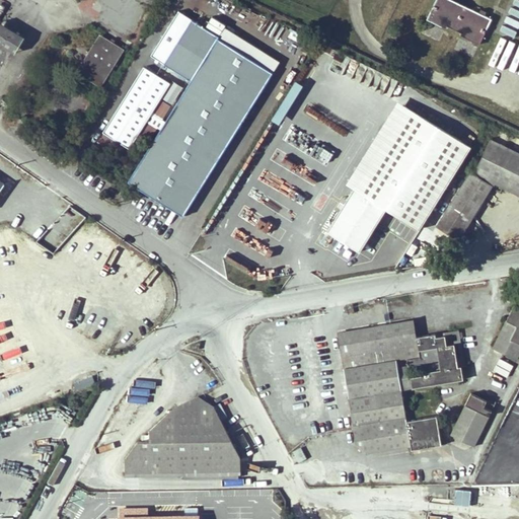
[(492,19),(449,0),(436,0),(427,19),(479,45),(492,19)]
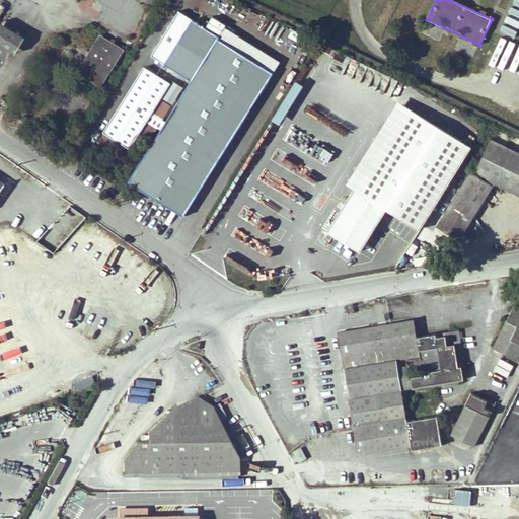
[(518,12),(511,9),(509,13),(518,17),(518,12)]
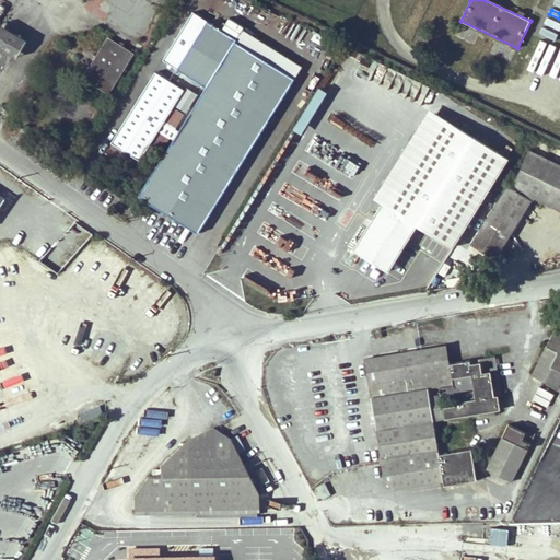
[(208,21),(196,13),(188,25),(200,33),(208,21)]
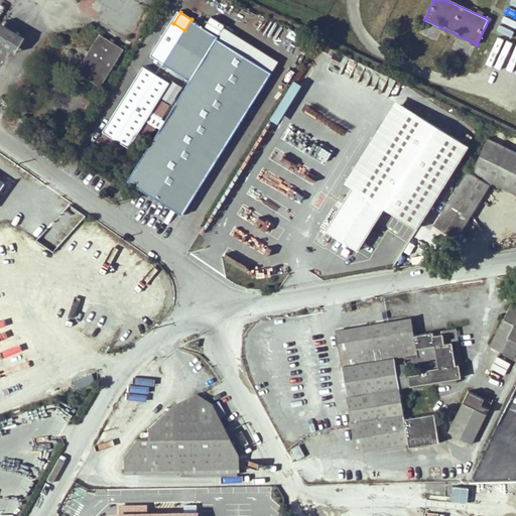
[(515,28),(515,22),(504,17),(502,22),(515,29),(515,28)]
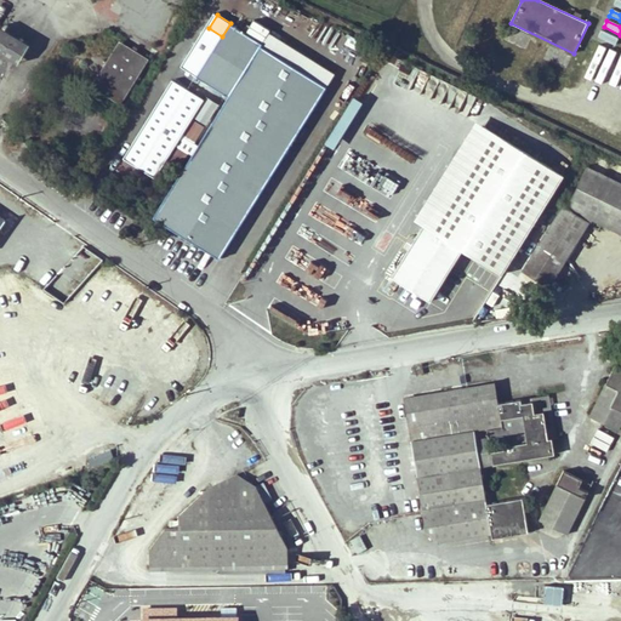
[(154,217),(220,260),(326,87),(262,46),(263,44),(231,23),(222,36),(209,28),(184,68),(229,97),(198,148),(181,137),(203,102),(171,83),(123,160),(153,180),(176,144),(193,155),(154,217)]
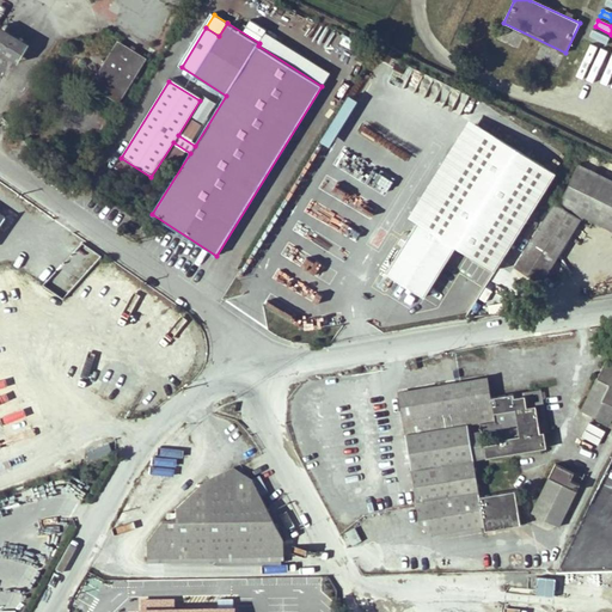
[(0,53),(18,65),(30,44),(0,26),(0,53)]
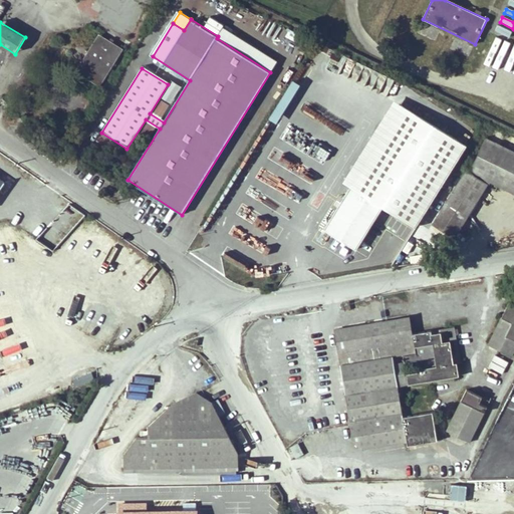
[(512,33),(497,26),(495,31),(509,38),(512,33)]
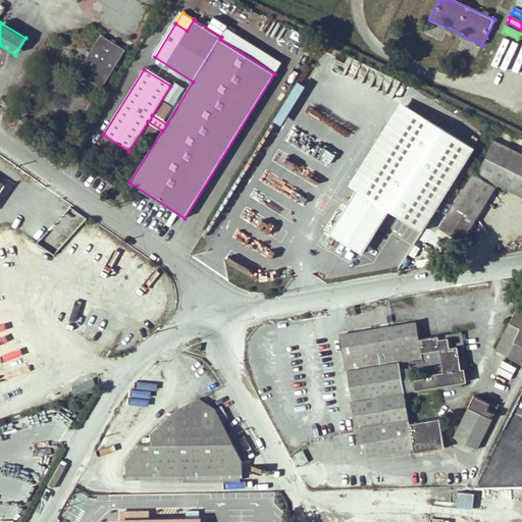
[(76,73),(102,89),(125,50),(100,36),(76,73)]
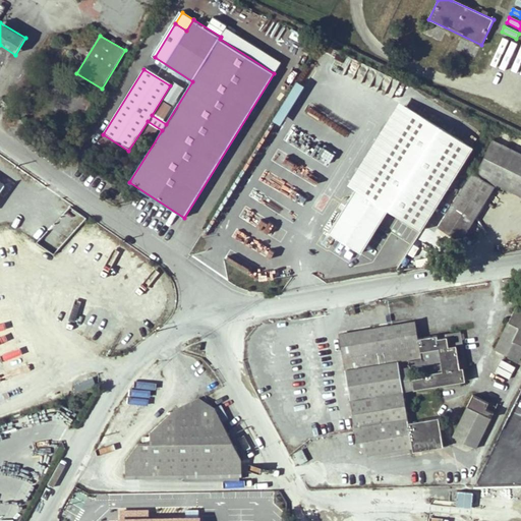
[(282,127),(301,87),(294,82),(275,123),(282,127)]
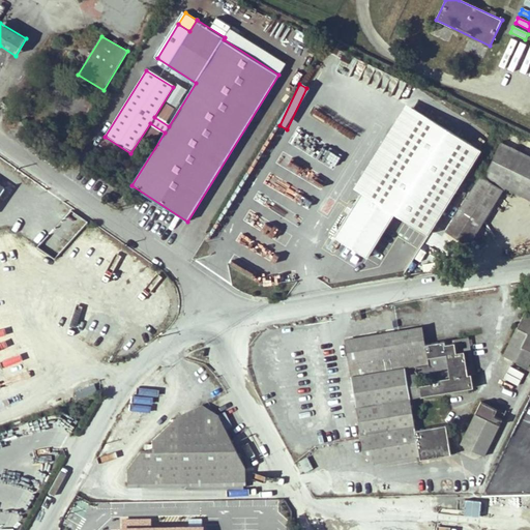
[(510,112),(495,106),(493,111),(507,117),(510,112)]
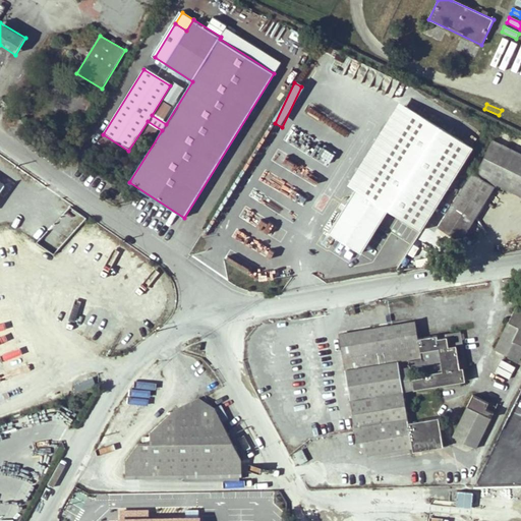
[(448,138),(405,112),(398,123),(383,113),(374,126),(391,135),(367,173),(362,181),(325,242),(341,253),(348,242),(364,251),(389,212),(421,231),(474,146),(452,131),(448,138)]
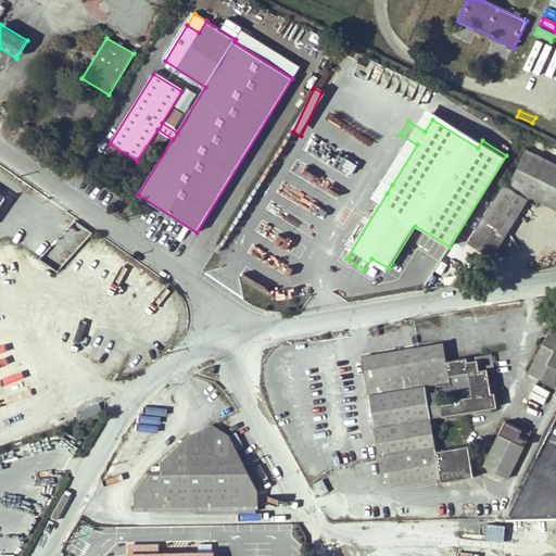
[(530,196),(555,209),(555,164),(527,150),(508,187),(504,185),(468,241),(492,257),(530,196)]
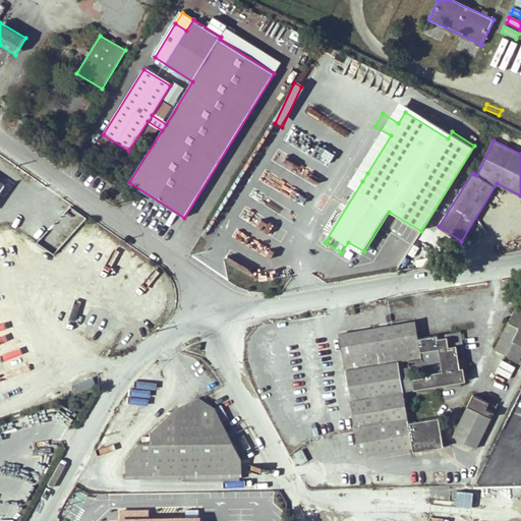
[(356,176),(362,181),(367,173),(360,169),(356,176)]
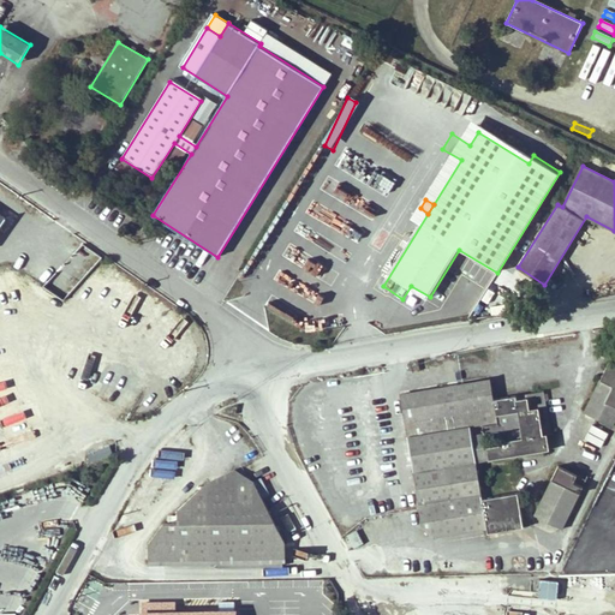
[(613,427),(614,421),(614,359),(611,358),(604,371),(610,374),(607,383),(601,380),(584,412),(613,427)]
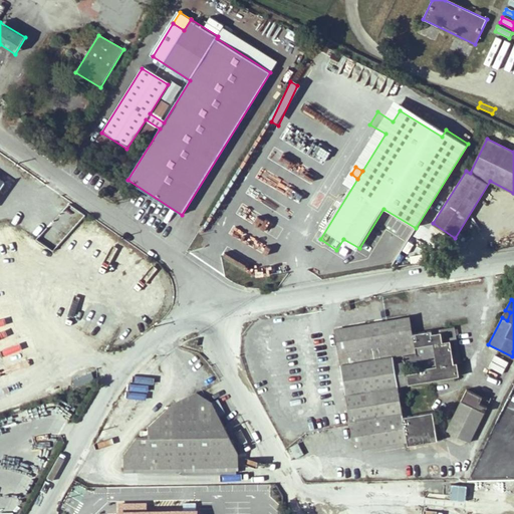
[(507,320),(510,312),(505,310),(502,317),(507,320)]
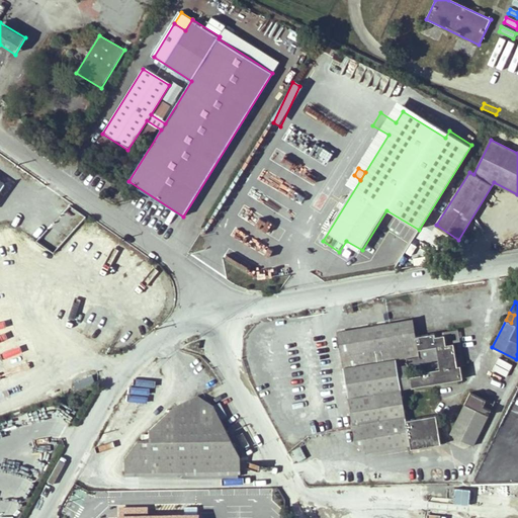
[(424,417),(406,421),(401,390),(461,378),(459,365),(457,365),(453,343),(447,345),(446,345),(444,335),(433,337),(432,334),(416,336),(413,320),(337,332),(355,441),(368,452),(410,444),(411,449),(431,445),(430,439),(439,437),(436,420),(425,422),(424,417)]
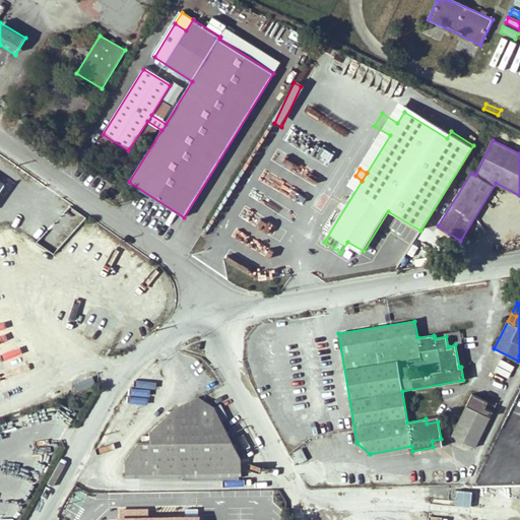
[(460,331),(434,335),(435,338),(446,336),(448,346),(449,346),(455,344),(459,367),(461,367),(465,367),(460,331)]
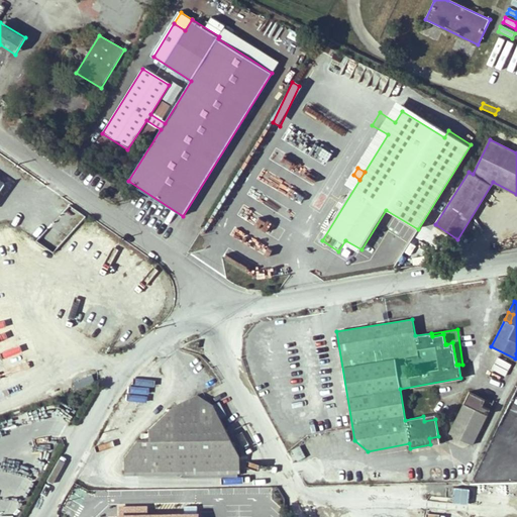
[(492,371),(506,377),(511,365),(497,358),(492,371)]
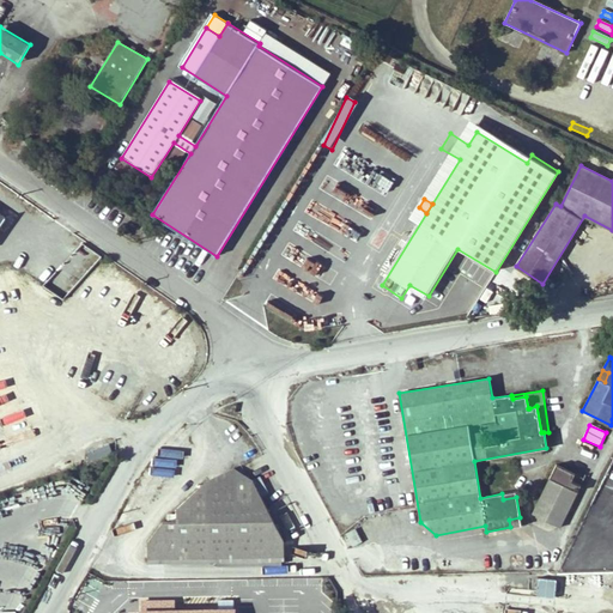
[(576,474),(557,465),(533,514),(560,527),(582,485),(572,480),(576,474)]
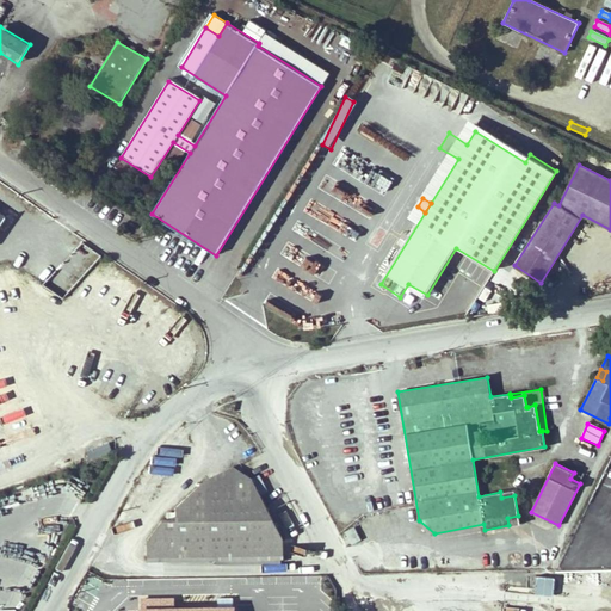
[(234,467),(207,480),(252,479),(234,467)]
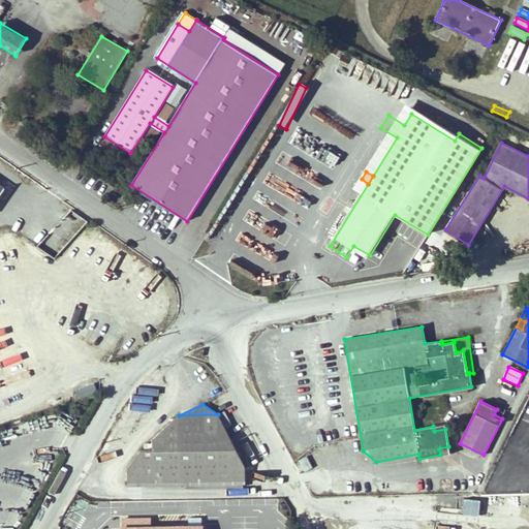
[(245,466),(227,432),(218,414),(179,415),(153,439),(153,450),(141,450),(127,468),(128,486),(200,485),(245,484),(245,466)]
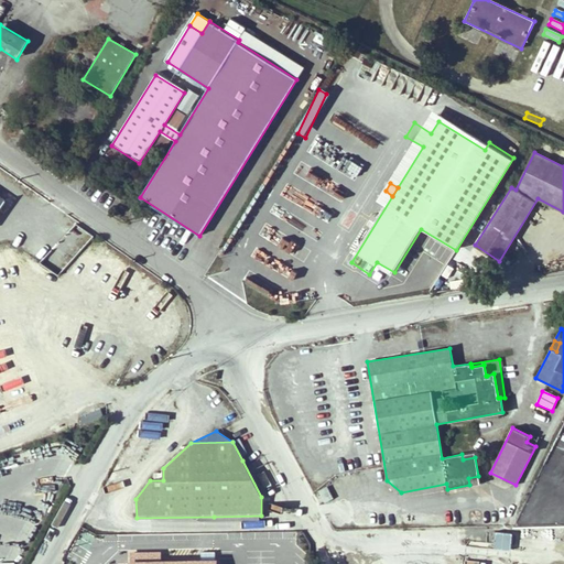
[(327,487),(317,491),(323,503),(332,499),(327,487)]
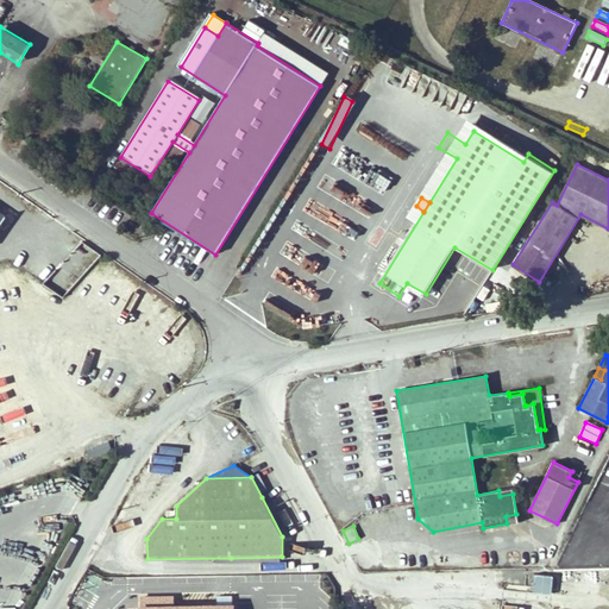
[(552,595),(553,576),(534,576),(534,594),(552,595)]
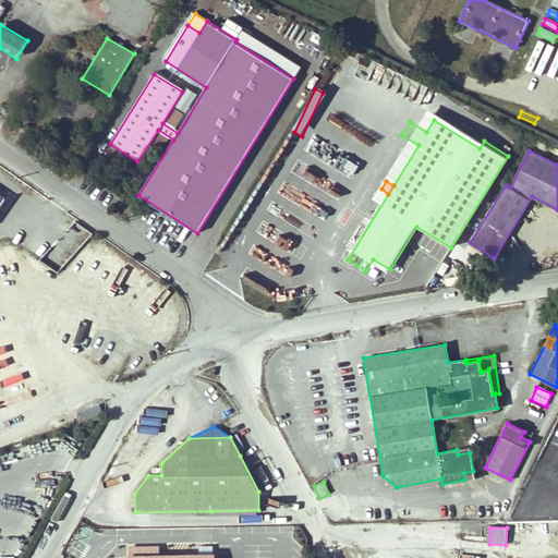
[(214,557),(214,554),(158,555),(158,546),(131,547),(130,557),(214,557)]
